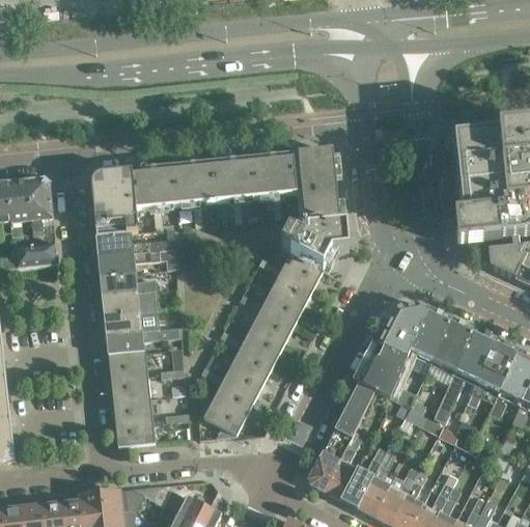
[(461,217),(452,218),(455,246),(529,238),(529,214),(529,210),(525,211),(524,203),(529,202),(529,127),(510,130),(496,131),(497,135),(452,139),(461,217)]
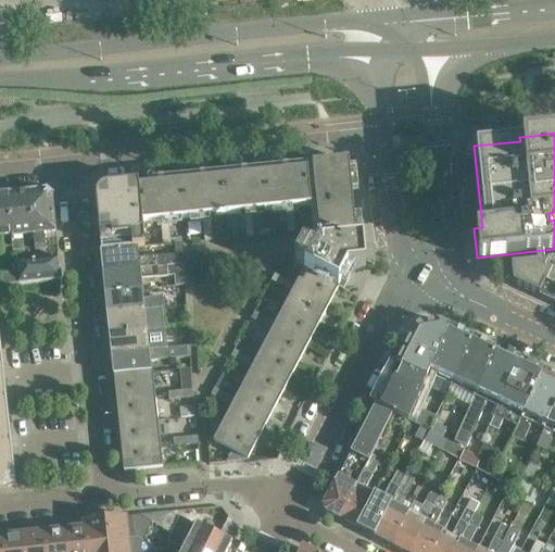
[(310,203),(311,203),(315,245),(312,249),(302,243),(298,252),(339,274),(345,263),(350,262),(351,267),(354,266),(365,265),(363,239),(362,239),(356,240),(356,237),(354,217),(351,187),(350,178),(349,172),(349,162),(348,158),(337,159),(331,160),(312,161),(150,178),(138,179),(138,185),(142,221),(161,218),(162,229),(169,229),(168,218),(181,216),(202,214),(203,225),(211,225),(210,214),(223,212),(243,211),(244,221),(252,221),(251,210),(264,208),(285,207),(286,216),(293,216),(292,205),(310,203)]
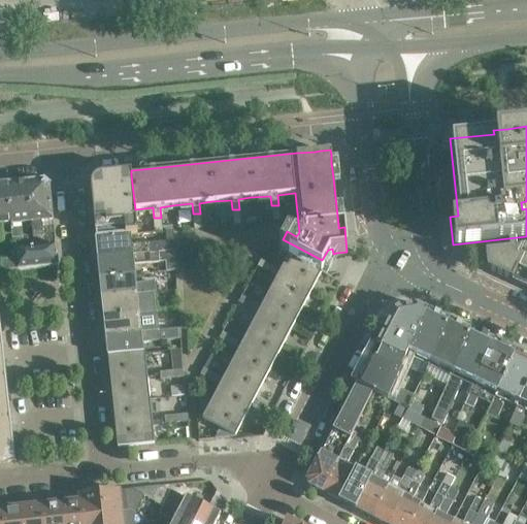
[(96,235),(130,231),(137,231),(135,209),(131,175),(131,170),(119,171),(100,173),(96,174),(93,177),(91,182),(91,186),(92,194),(91,194),(95,235),(96,235)]
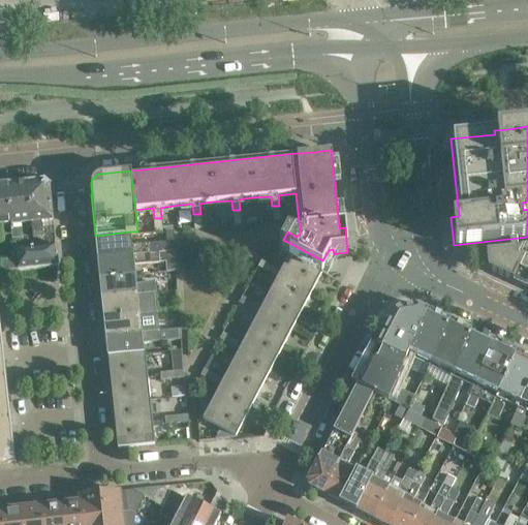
[(42,179),(26,181),(30,221),(32,237),(33,245),(55,243),(49,184),(50,183),(43,178),(42,179)]
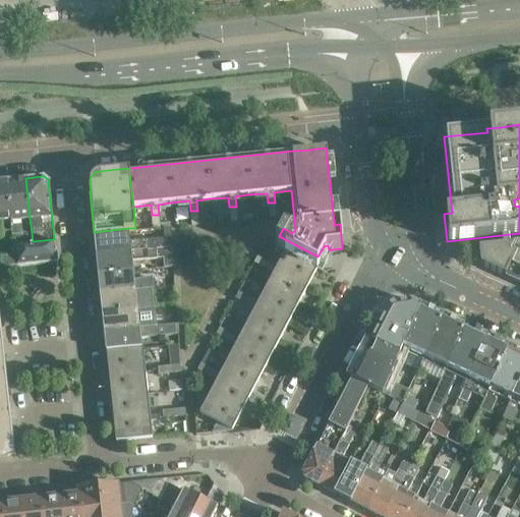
[(25,178),(6,180),(10,220),(20,219),(21,234),(32,233),(30,218),(25,178)]
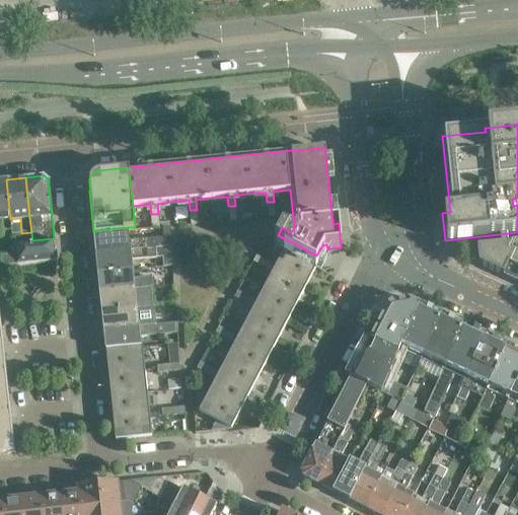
[(6,179),(0,179),(0,235),(2,235),(2,234),(11,233),(10,219),(6,179)]
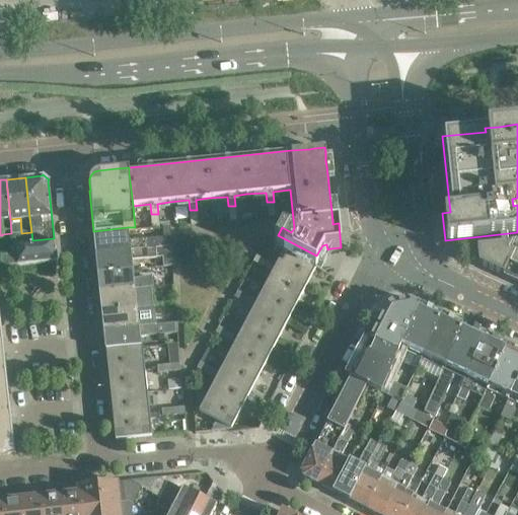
[(275,213),(274,202),(267,202),(268,213),(275,213)]
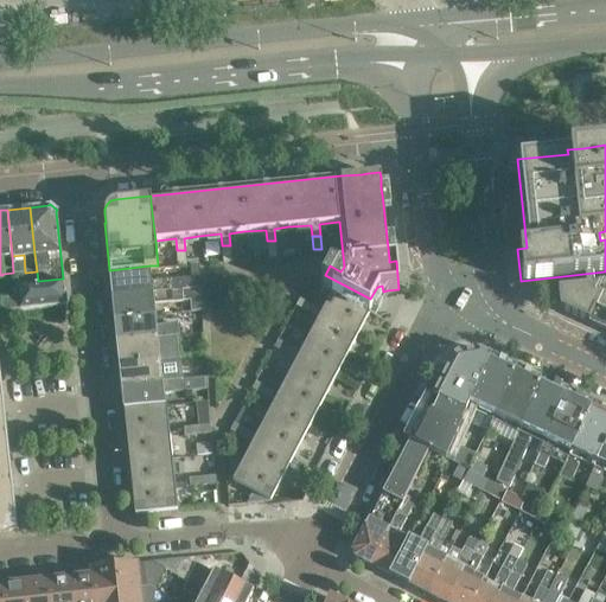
[(276,253),(275,241),(267,241),(268,254),(276,254),(276,253)]
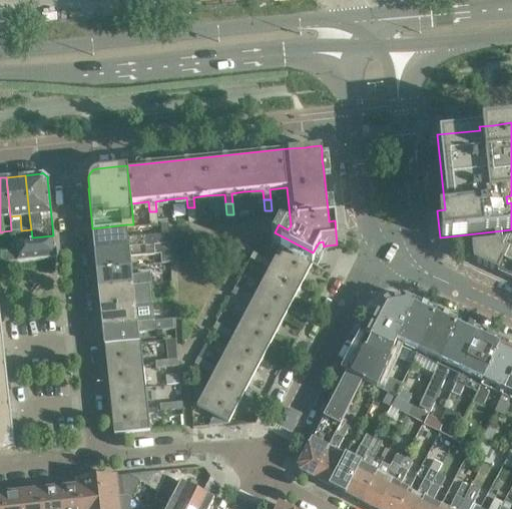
[(195,217),(194,207),(187,207),(188,218),(195,218),(195,217)]
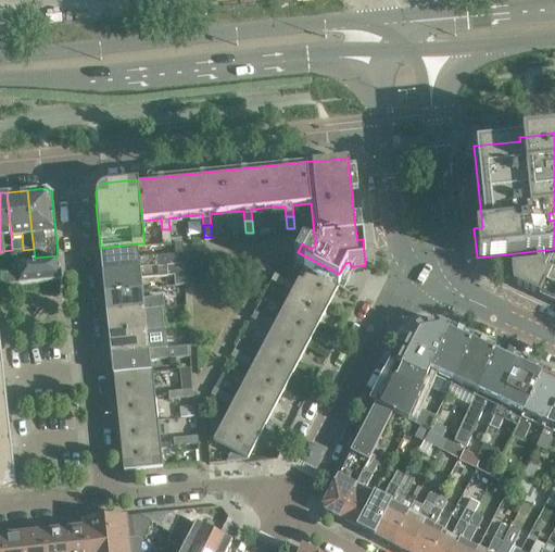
[(169,236),(169,229),(162,229),(163,241),(171,240),(169,236)]
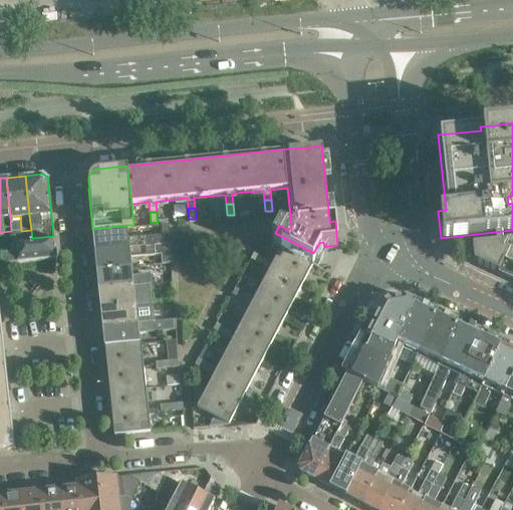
[(126,225),(93,229),(92,229),(94,248),(129,245),(169,241),(167,222),(159,223),(160,233),(129,236),(127,235),(126,225)]
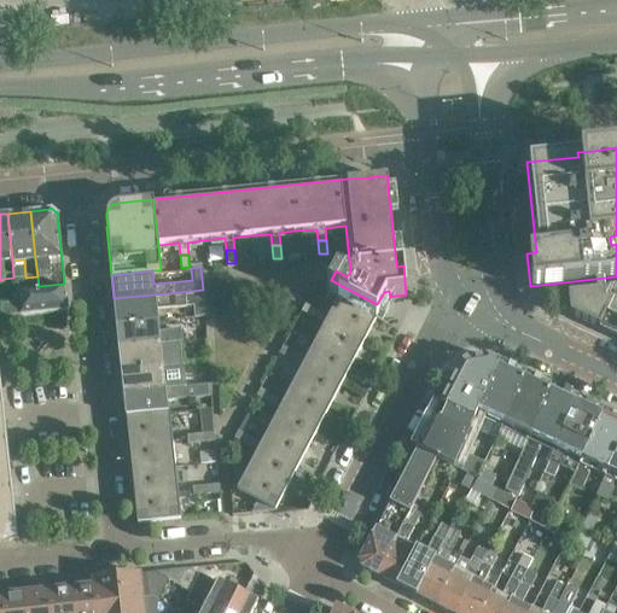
[(331,280),(327,287),(326,290),(337,296),(329,313),(366,333),(374,317),(376,316),(380,307),(377,304),(331,280)]
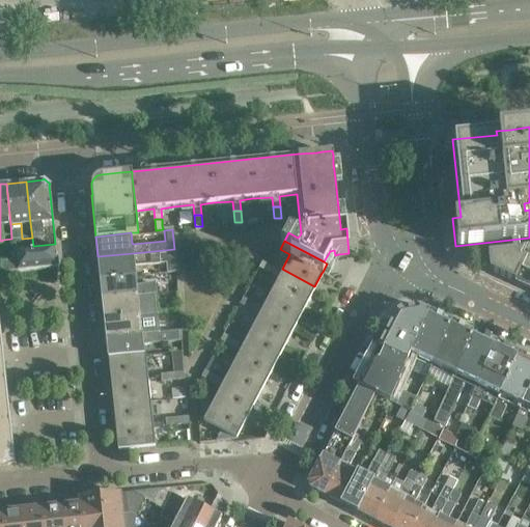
[(14,248),(15,259),(0,260),(0,271),(16,270),(57,266),(55,244),(14,248)]
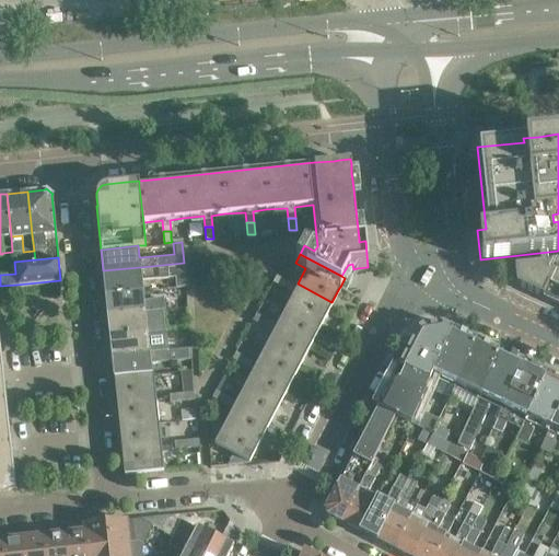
[(558,258),(513,264),(515,282),(542,294),(543,294),(558,301),(558,258)]
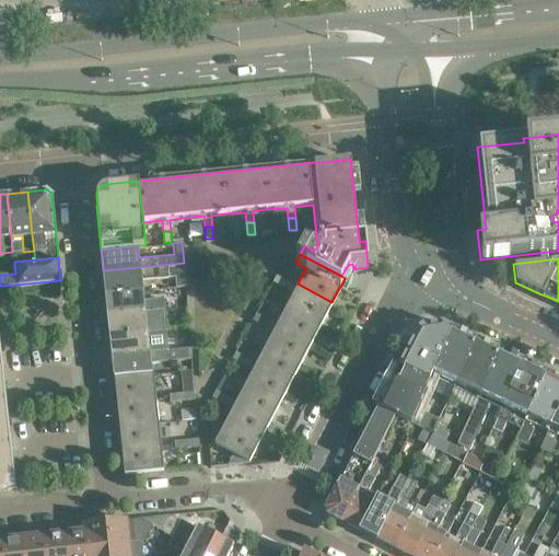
[(140,267),(103,270),(105,291),(142,288),(142,278),(176,274),(176,284),(186,282),(184,263),(167,265),(140,267)]
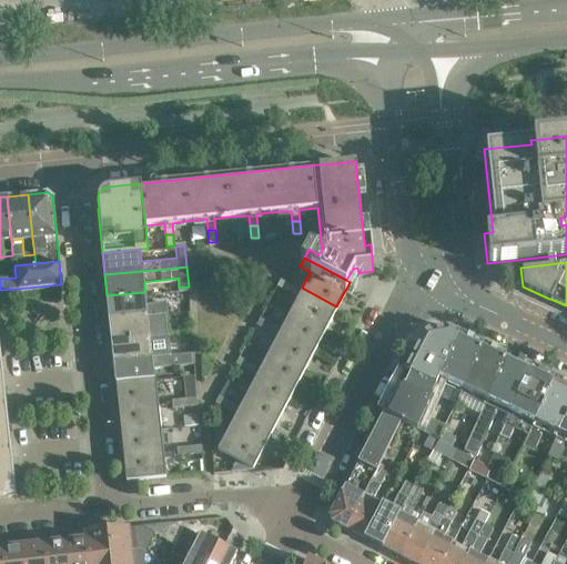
[(291,282),(280,277),(276,283),(287,289),(291,282)]
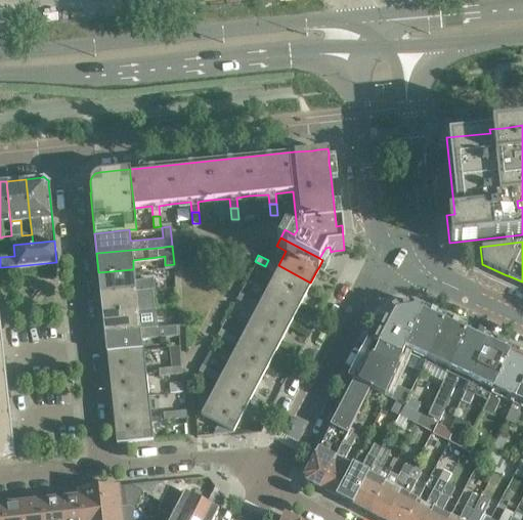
[(310,283),(278,265),(268,260),(265,266),(274,271),(267,285),(300,302),(310,283)]
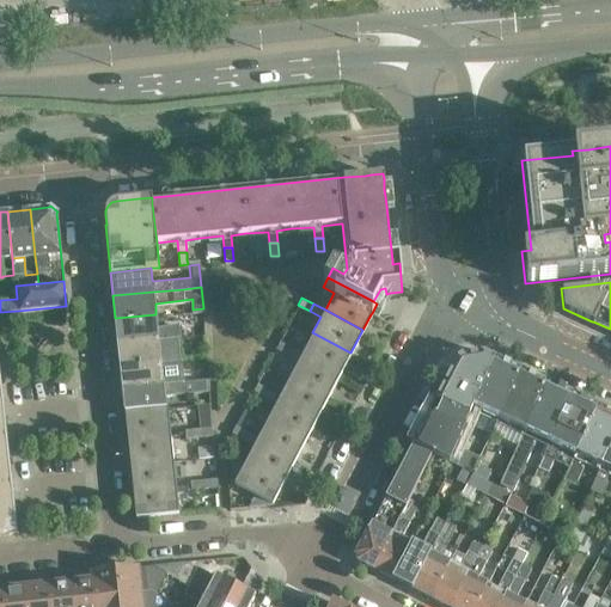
[(156,314),(115,318),(117,342),(178,335),(177,324),(157,325),(156,314)]
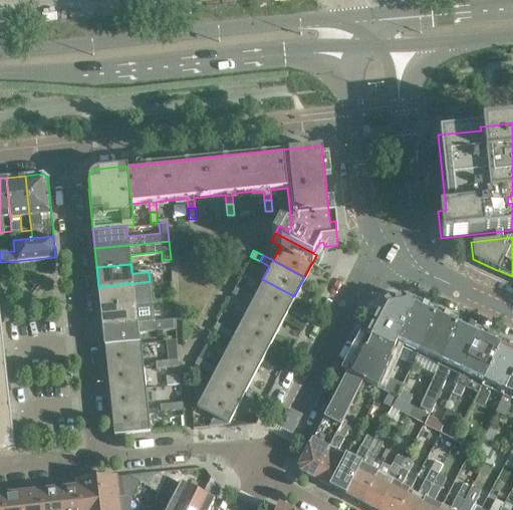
[(262,279),(254,295),(286,312),(294,296),(262,279)]
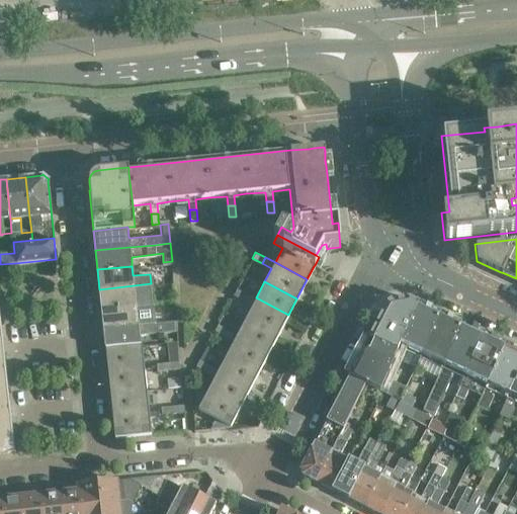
[(151,283),(99,289),(101,309),(136,305),(152,303),(151,283)]
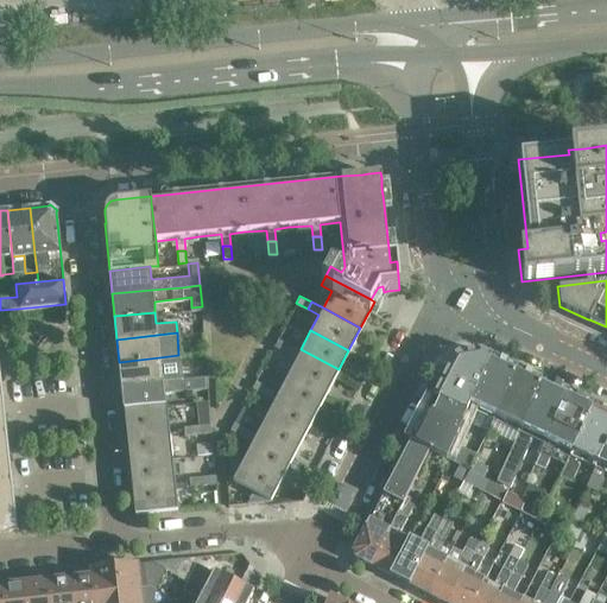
[(290,343),(278,337),(273,344),(285,350),(290,343)]
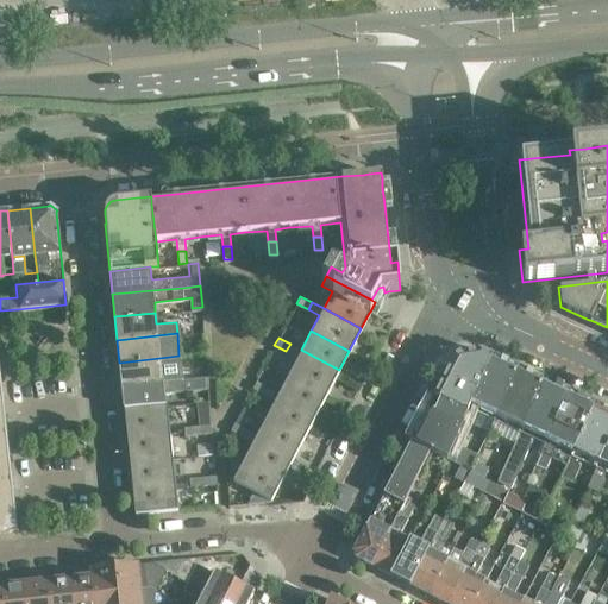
[(339,370),(301,350),(290,344),(286,351),(298,357),(289,372),(327,392),(339,370)]
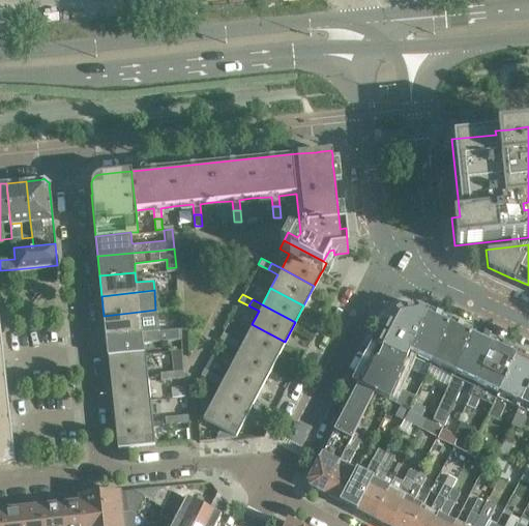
[(394,310),(377,344),(406,357),(407,354),(409,350),(428,308),(419,303),(400,305),(394,310)]
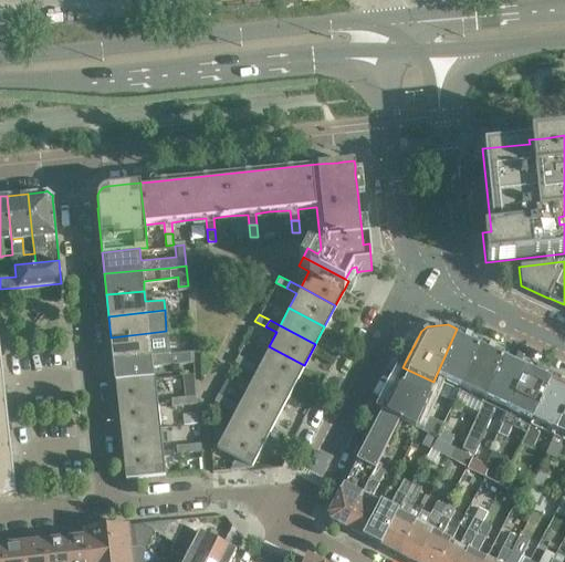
[(437,374),(435,378),(457,389),(459,385),(480,340),(457,329),(437,374)]
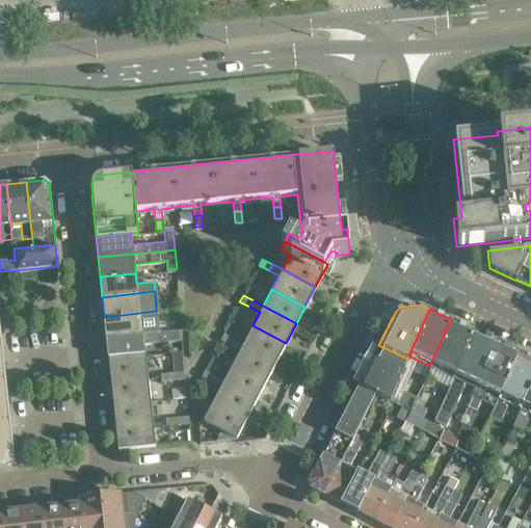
[(139,313),(104,317),(106,336),(141,332),(158,331),(157,321),(140,322),(139,313)]
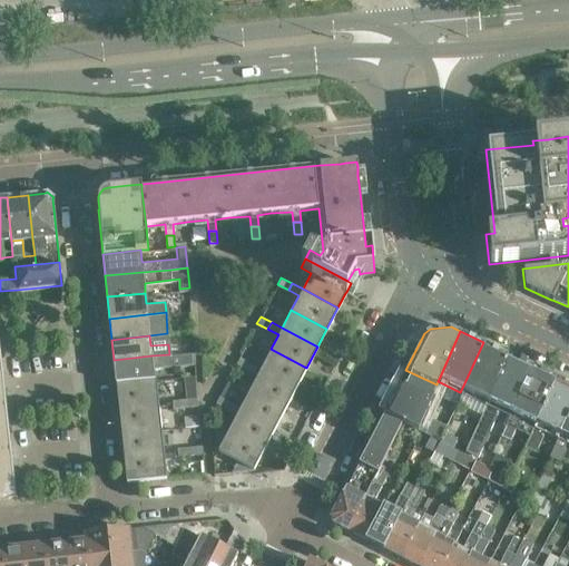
[(483,342),(462,388),(460,392),(484,403),(508,353),(483,342)]
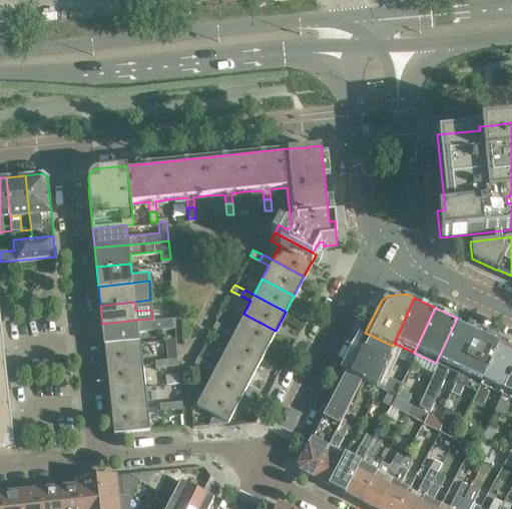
[(162,309),(151,310),(152,319),(163,318),(162,309)]
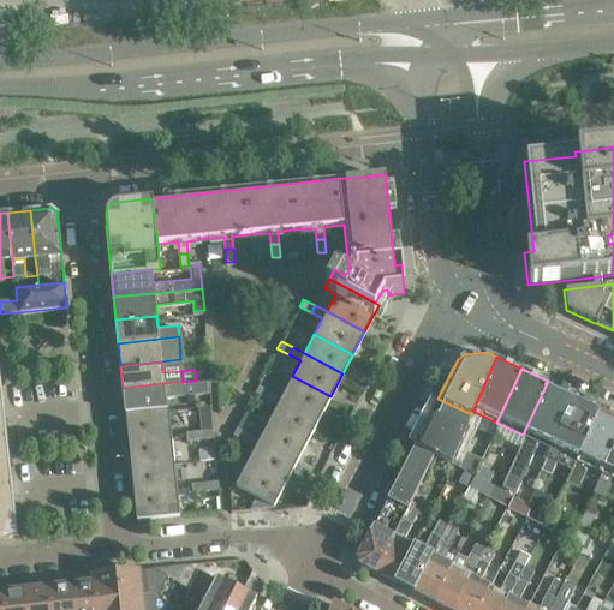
[(292,376),(282,395),(320,416),(331,396),(292,376)]
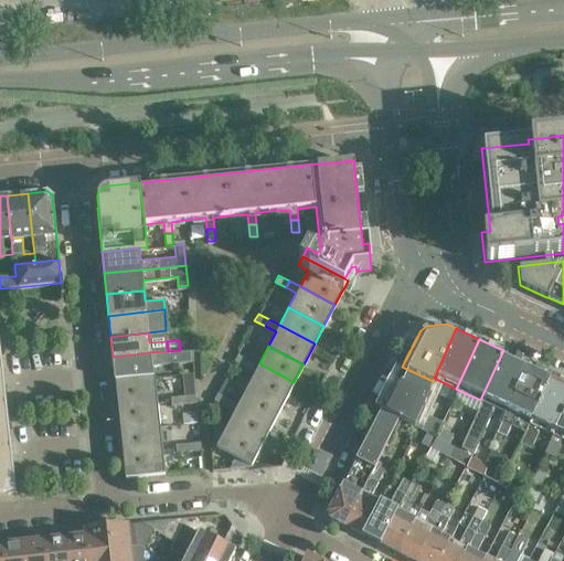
[(150,352),(113,357),(115,378),(152,374),(151,363),(190,360),(190,350),(169,351),(168,351),(150,352)]
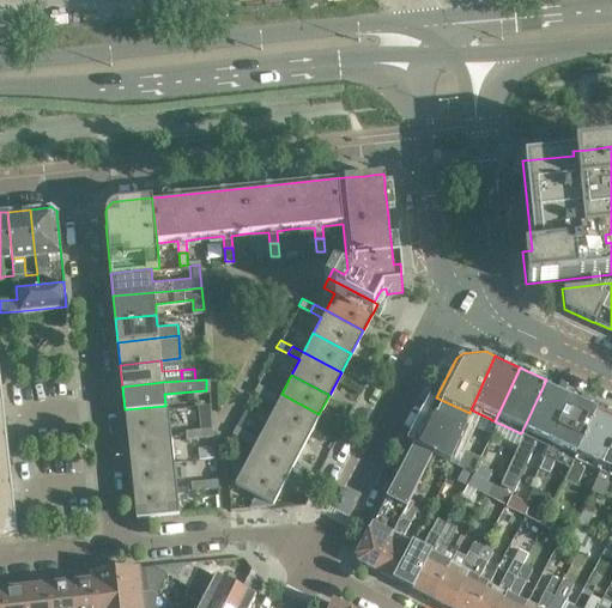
[(573,390),(546,380),(521,433),(511,455),(522,460),(533,438),(547,444),(573,390)]
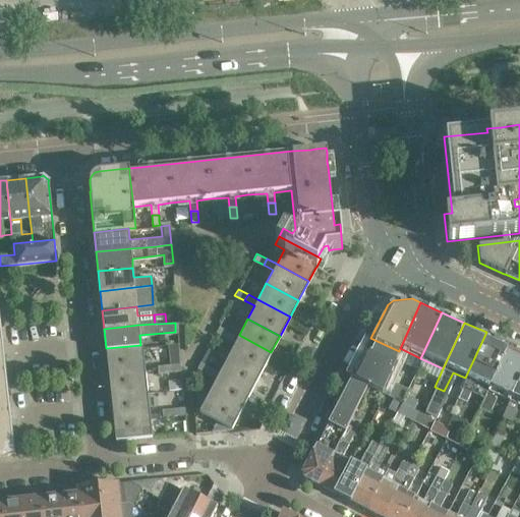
[(225,336),(229,330),(220,325),(219,325),(216,331),(225,336)]
